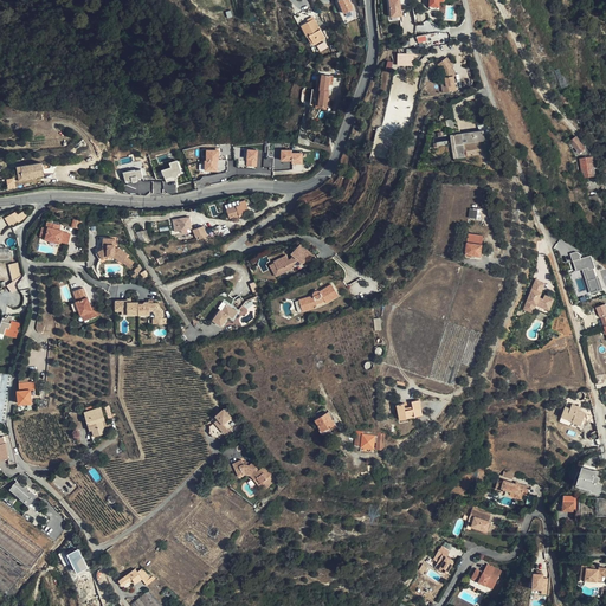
[(355,8),(350,0),(340,0),(346,13),(355,8)]
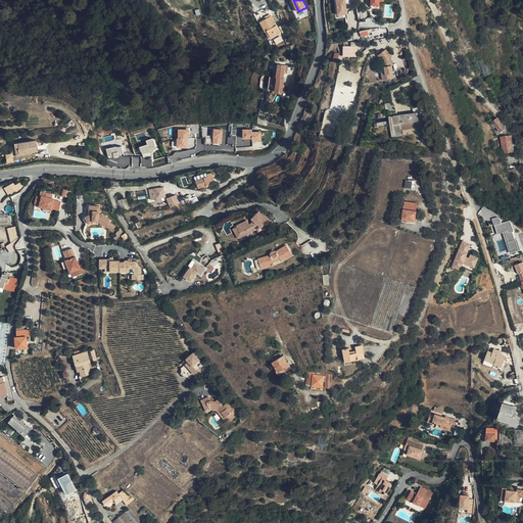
[(347,12),(345,0),(336,0),(338,13),(347,12)]
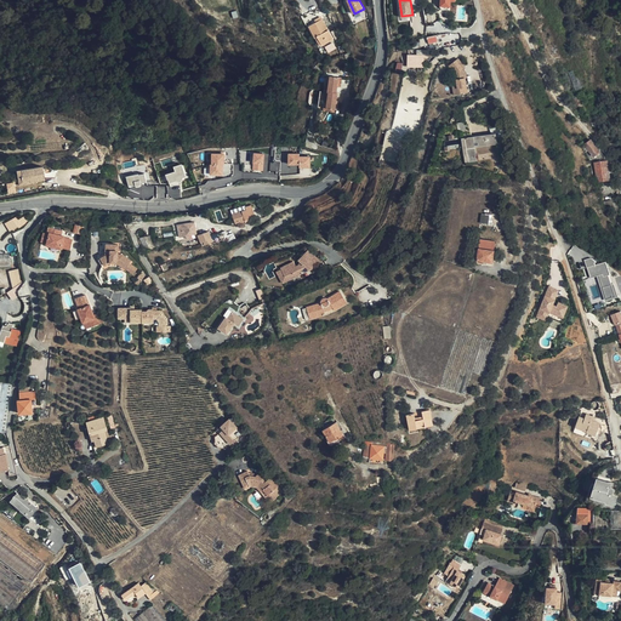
[(331,33),(319,12),(307,18),(314,30),(315,29),(320,39),(331,33)]
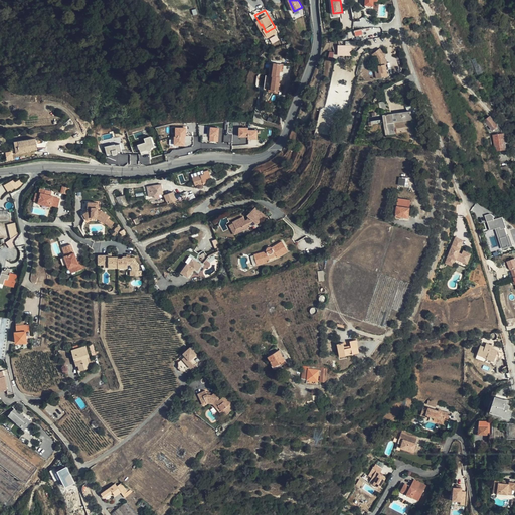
[(362,28),(355,30),(356,35),(362,34),(363,40),(374,37),(372,27),(366,29),(367,32),(365,32),(365,33),(363,34),(362,28)]
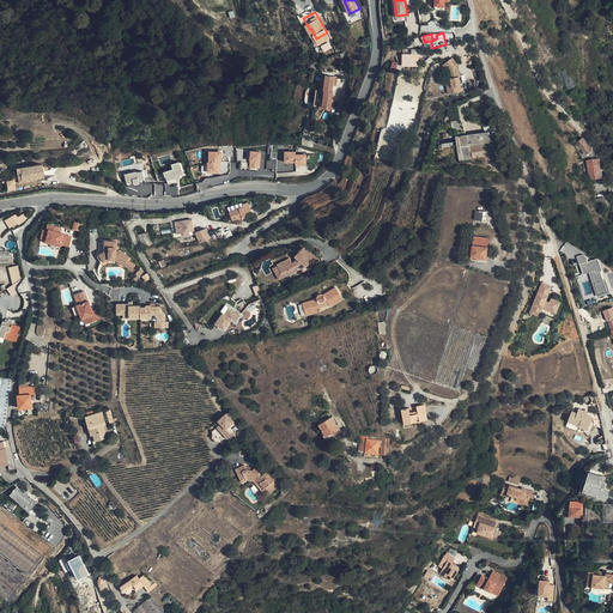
[(418,65),(418,56),(423,56),(423,48),(411,48),(411,53),(401,53),(402,65),(418,65)]
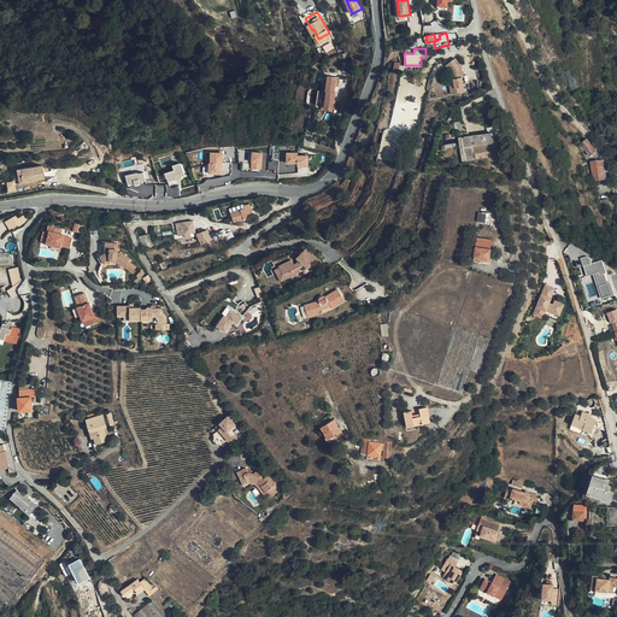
[(465,76),(464,72),(460,68),(462,66),(456,58),(447,65),(453,72),(454,84),(451,84),(452,93),(465,92),(463,76),(465,76)]
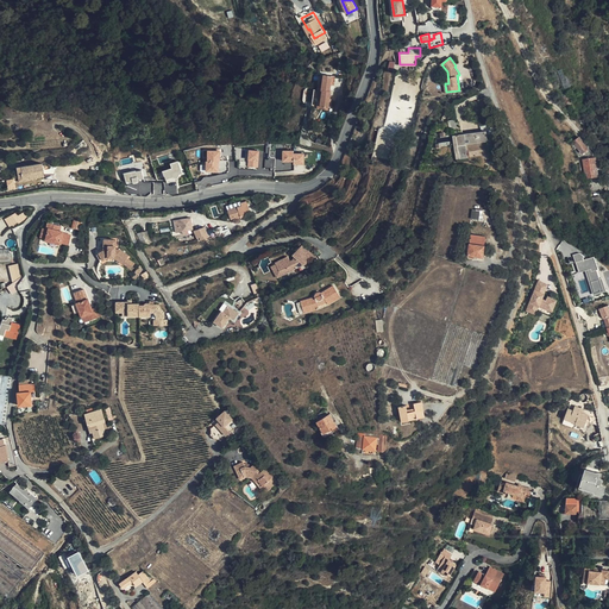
[(564,68),(558,70),(564,88),(570,86),(564,68)]
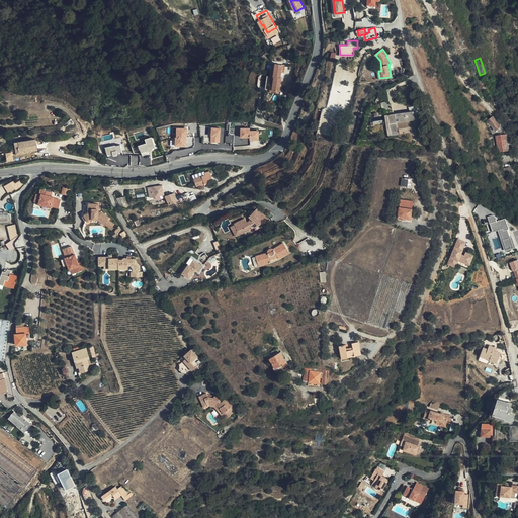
[(279,79),(280,71),(272,71),(270,84),(271,84),(278,85),(279,79)]
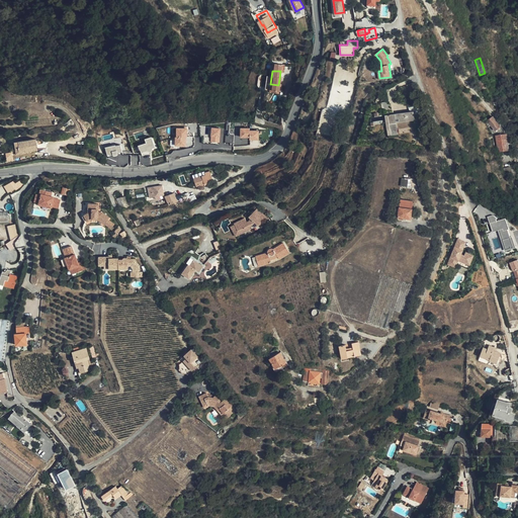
[(270,98),(271,84),(270,84),(269,84),(268,99),(268,100),(277,100),(277,98),(270,98)]
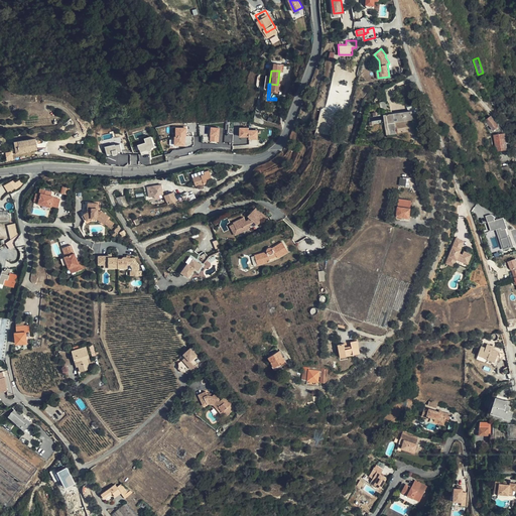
[(277,85),(270,84),(269,98),(276,98),(277,85)]
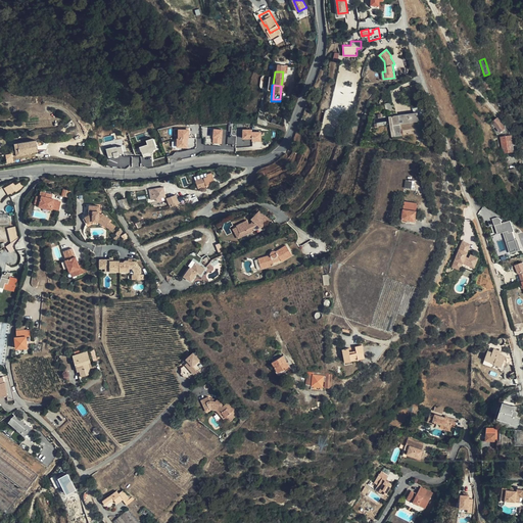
[(414,107),(414,111),(419,111),(419,114),(425,113),(423,105),(414,107)]
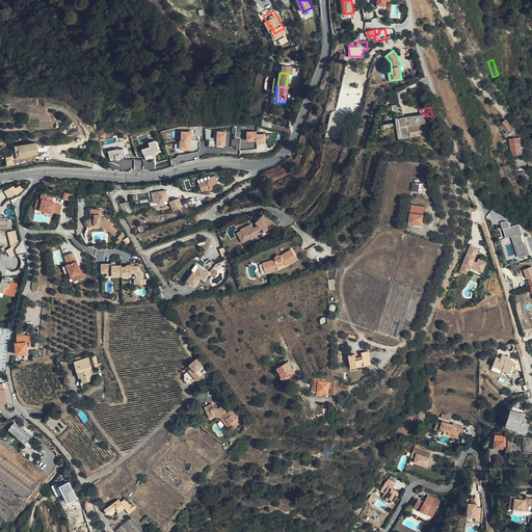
[(423,114),(397,117),(399,134),(400,139),(406,138),(405,125),(424,123),(423,114)]
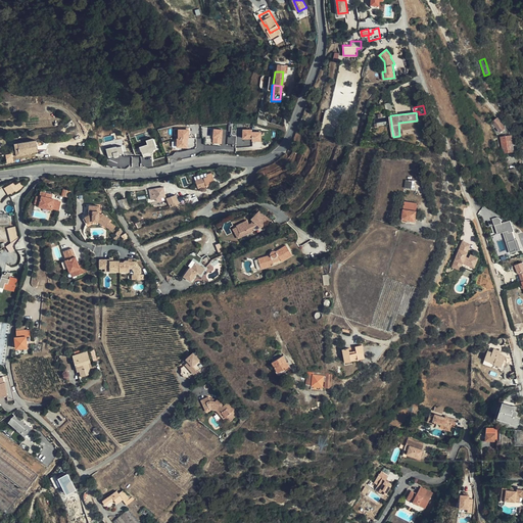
[(506,128),(497,117),(492,123),(501,132),(506,128)]
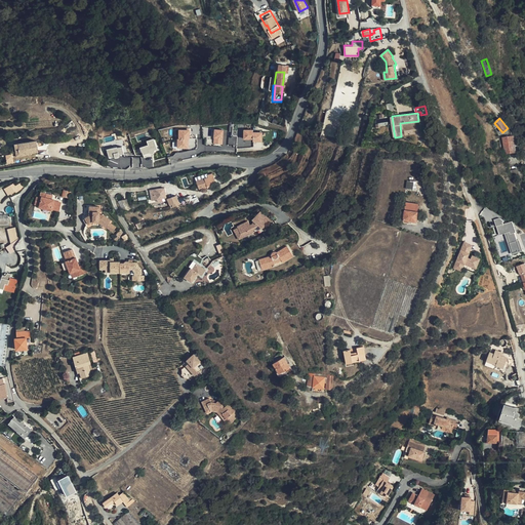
[(178,148),(191,148),(190,128),(178,128),(178,148)]
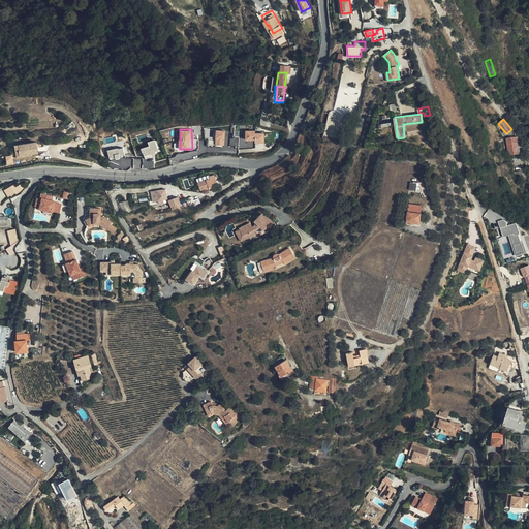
[(225,145),(226,129),(217,129),(216,145),(225,145)]
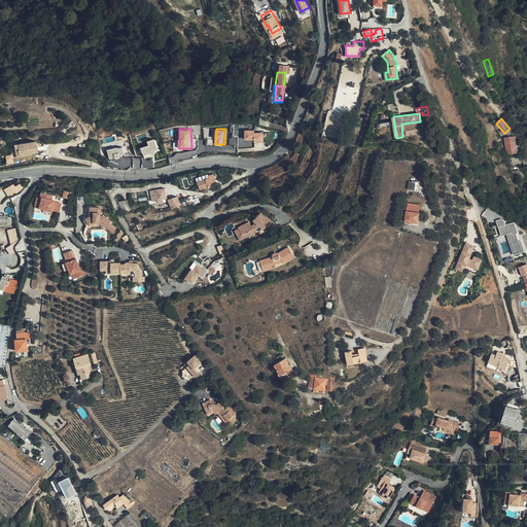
[(254,139),(254,142),(265,141),(265,132),(255,132),(255,129),(245,129),(245,140),(254,139)]
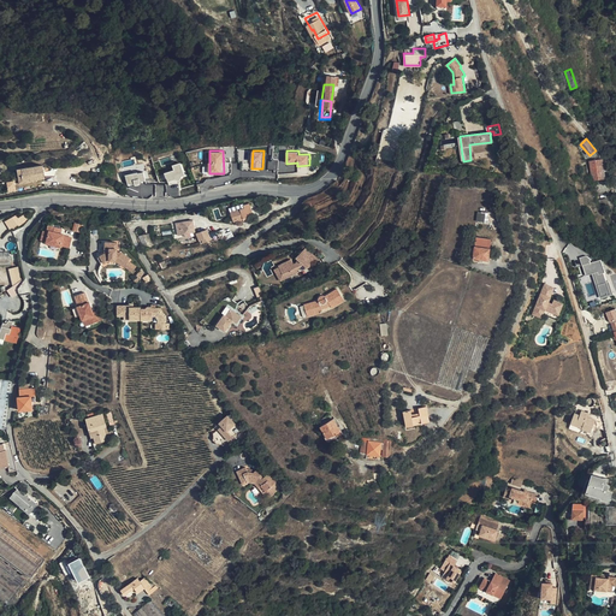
[(163,166),(176,161),(173,155),(160,160),(163,166)]
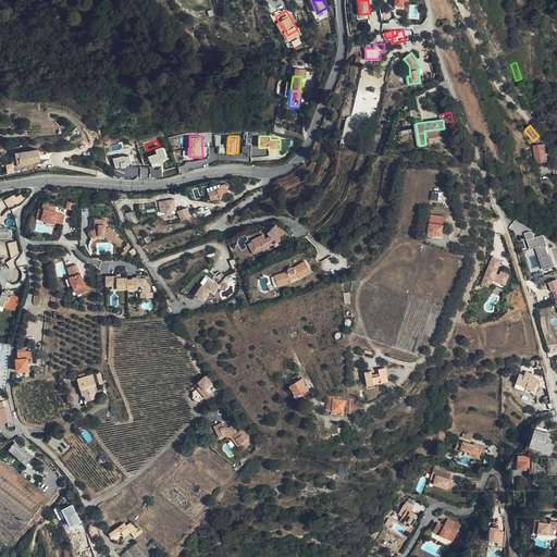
[(535,163),(547,161),(545,145),(533,146),(535,163)]
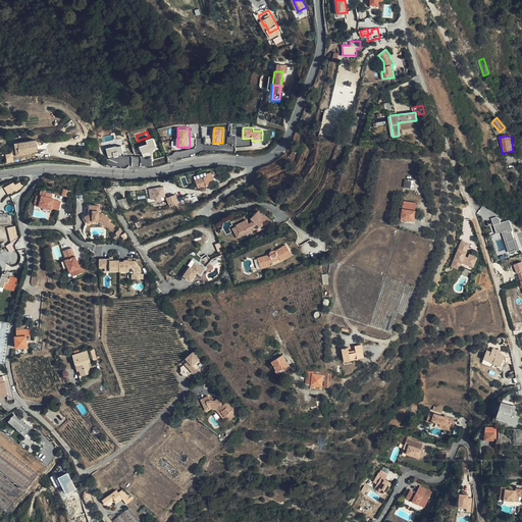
[(147,139),(148,143),(140,146),(144,156),(154,153),(153,149),(158,148),(154,137),(147,139)]
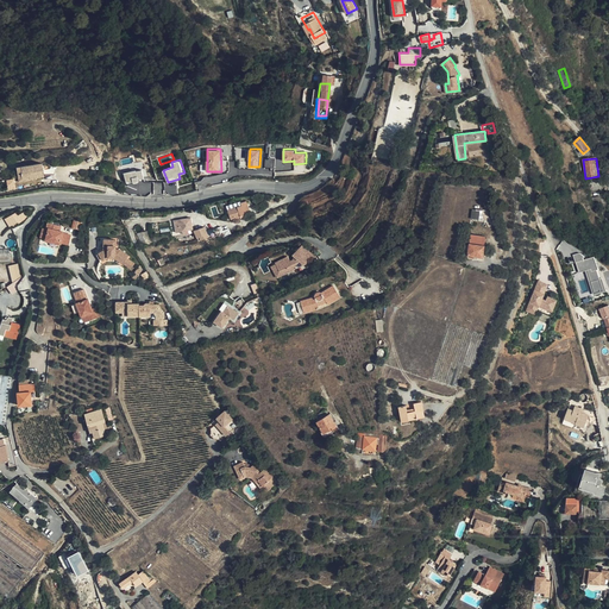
[(45,179),(43,164),(18,167),(22,182),(23,182),(23,179),(36,177),(36,180),(45,179)]
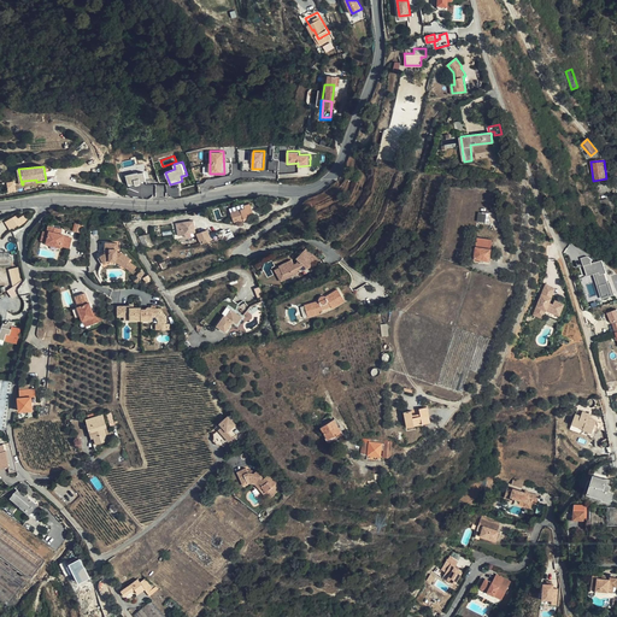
[(127,174),(128,183),(150,182),(148,172),(127,174)]
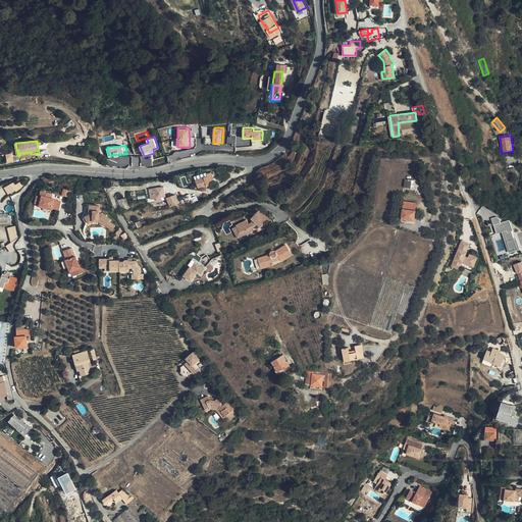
[(206,184),(213,181),(210,170),(204,172),(205,175),(193,179),(196,188),(206,184)]
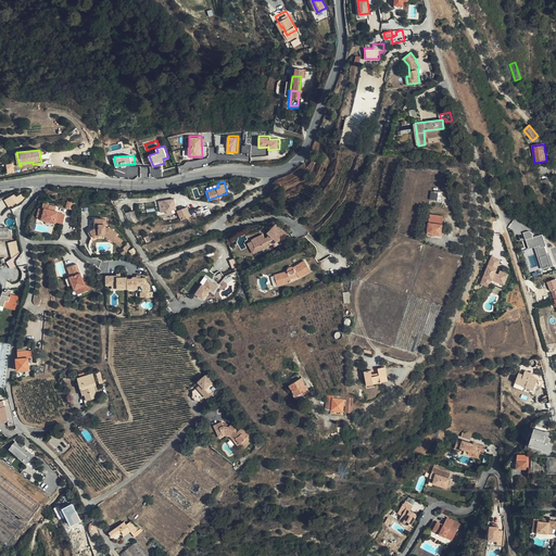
[(176,211),(174,199),(164,201),(166,213),(176,211)]
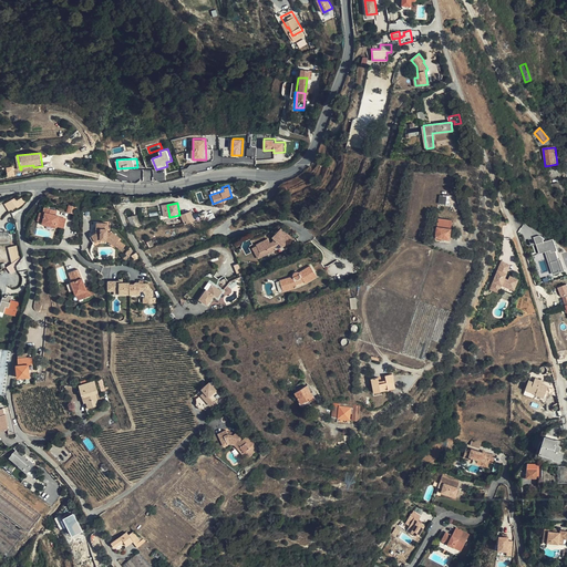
[(0,217),(2,220),(11,214),(14,212),(10,205),(7,207),(4,205),(0,208),(0,217)]
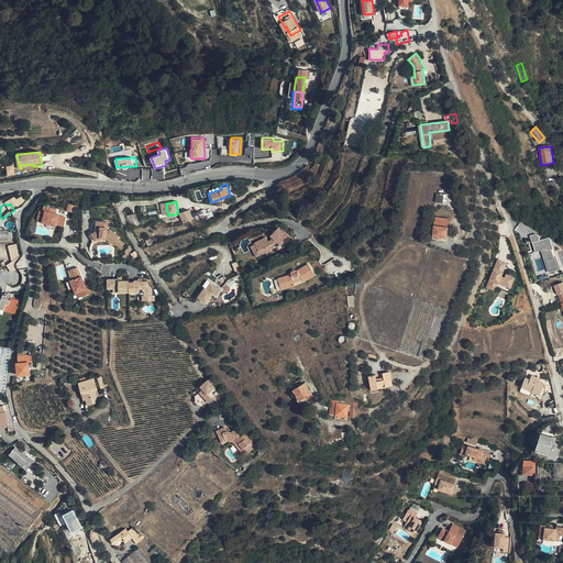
[(45,203),(44,211),(45,212),(43,221),(43,223),(55,225),(55,224),(65,227),(67,217),(59,216),(61,212),(57,212),(58,207),(45,203)]
